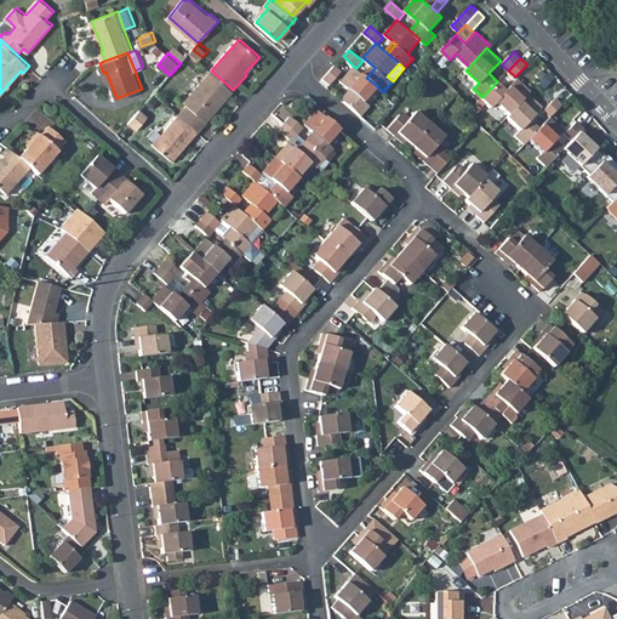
[(336,64),(324,78),(331,84),(343,71),(336,64)]
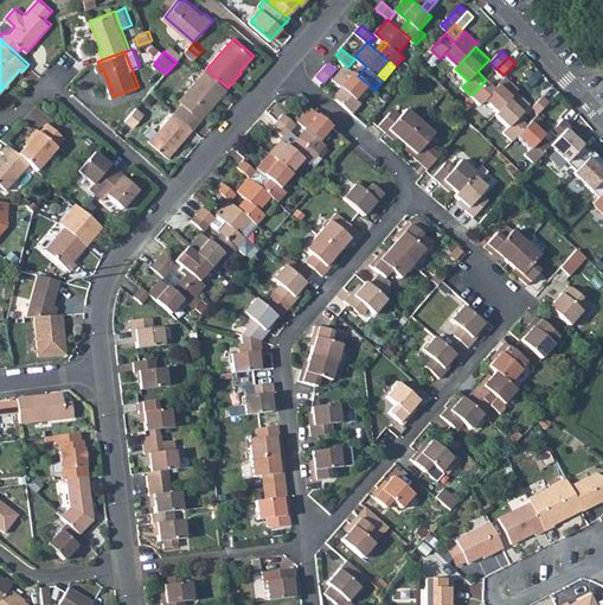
[(355,72),(358,76),(366,67),(364,64),(355,72)]
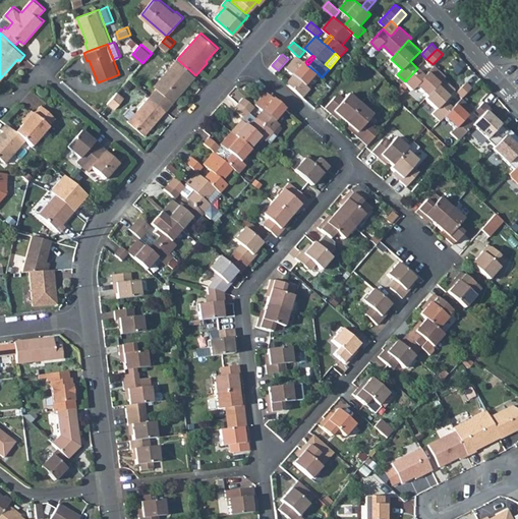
[(297,56),(287,68),(294,74),(297,76),(290,84),(304,97),(311,88),(306,83),(317,72),(307,65),(305,62),(299,57),(297,56)]
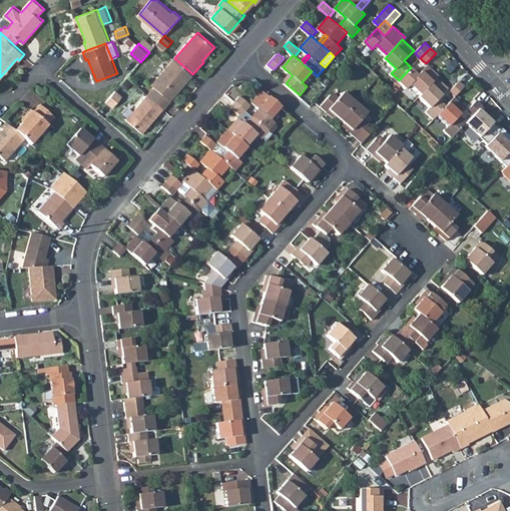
[(192,74),(174,58),(152,83),(155,86),(149,93),(164,107),(171,99),(169,97),(177,87),(180,89),(192,74)]
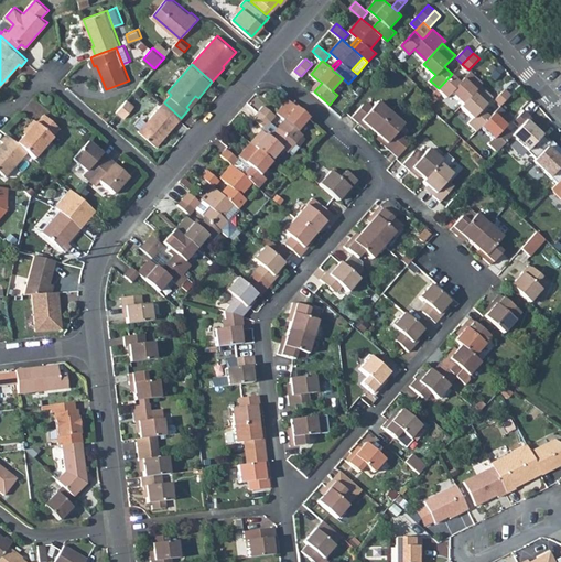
[(452,74),(439,88),(448,97),(452,92),(464,104),(482,85),(484,83),(472,71),(464,77),(461,82),(457,79),(452,74)]
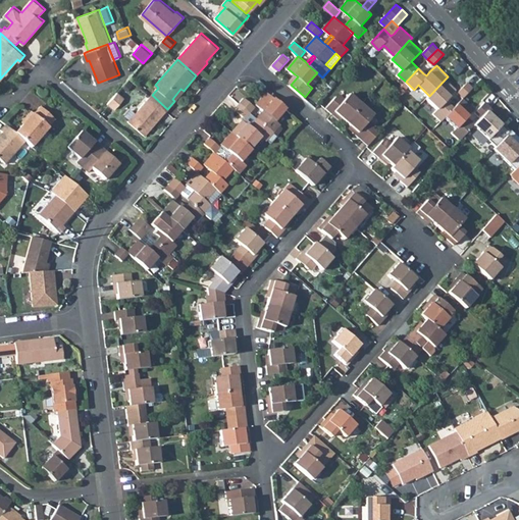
[(289,83),(291,85),(298,76),(295,74),(289,83)]
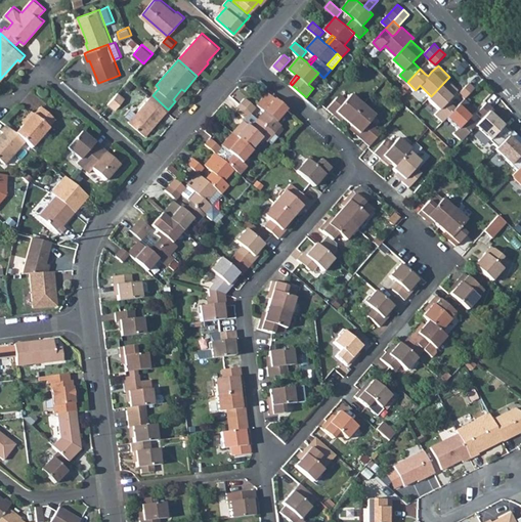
[(431,96),(429,98),(440,109),(436,114),(444,121),(448,117),(457,107),(451,103),(449,100),(452,96),(460,90),(447,79),(431,96)]
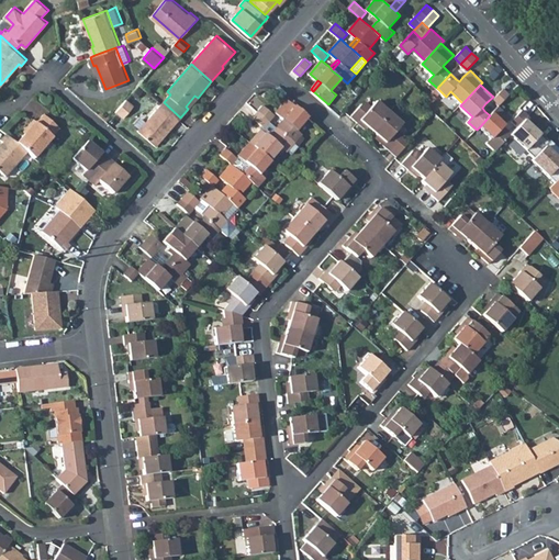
[(505,88),(494,99),(500,105),(511,93),(505,88)]
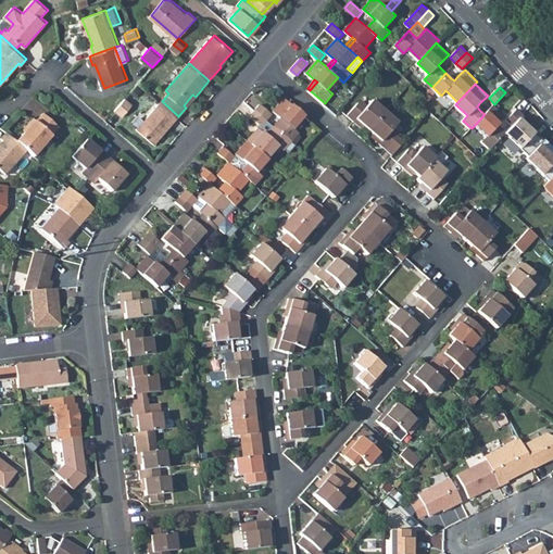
[(184,105),(186,108),(196,97),(192,95),(184,105)]
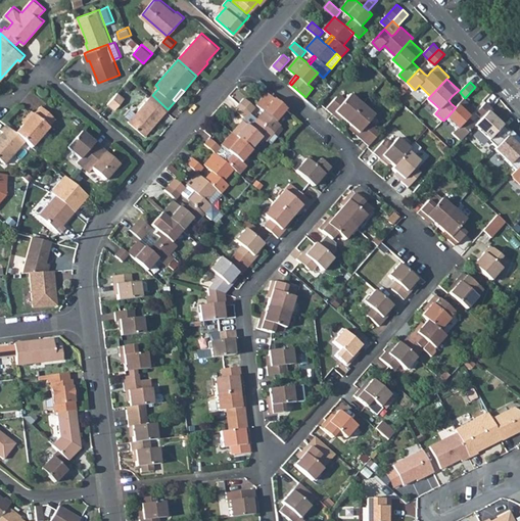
[(120,91),(109,102),(116,108),(126,97),(120,91)]
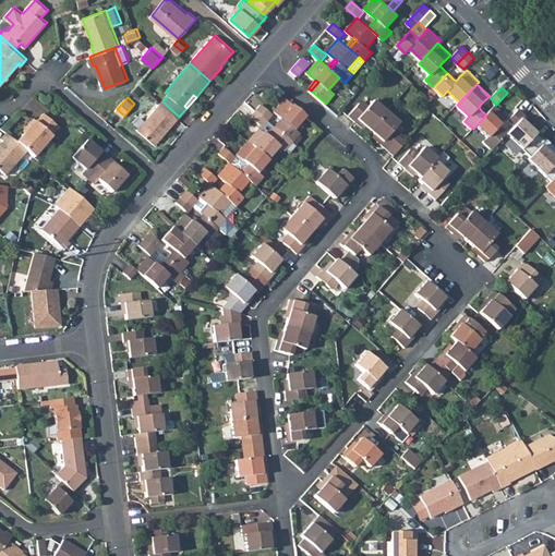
[(287,98),(275,110),(284,118),(286,120),(279,129),(293,142),(301,133),(297,129),(308,116),(287,98)]
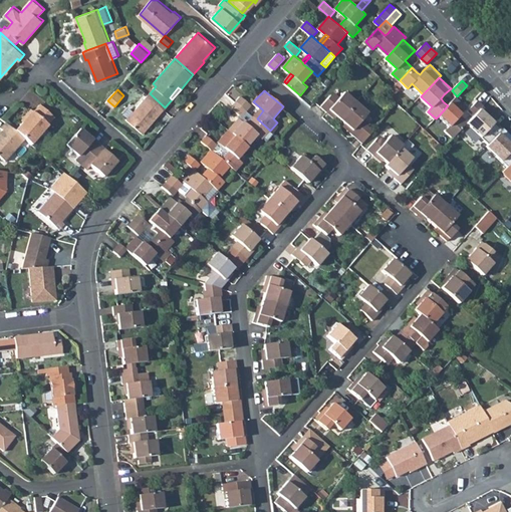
[(332,94),(322,106),(328,111),(330,109),(338,115),(342,119),(357,101),(345,91),(340,97),(338,99),(332,94)]
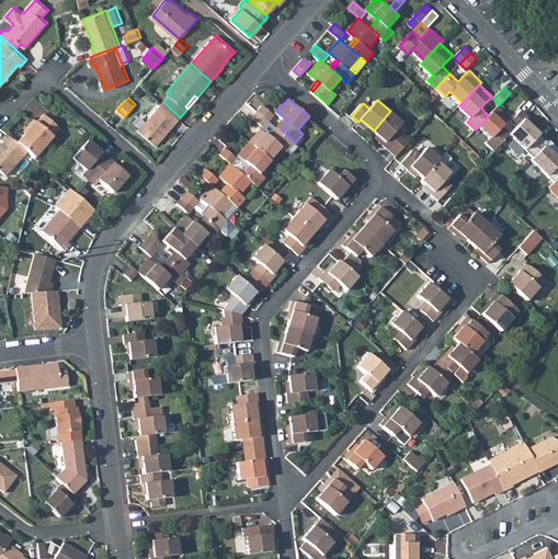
[(163,102),(139,129),(156,144),(180,117),(163,102)]
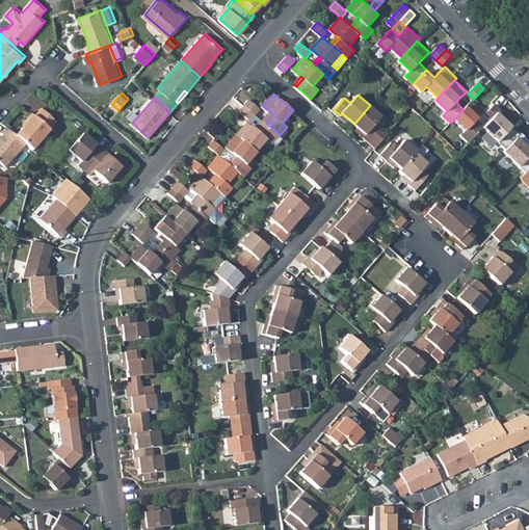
[(257,114),(262,109),(250,99),(245,105),(257,114)]
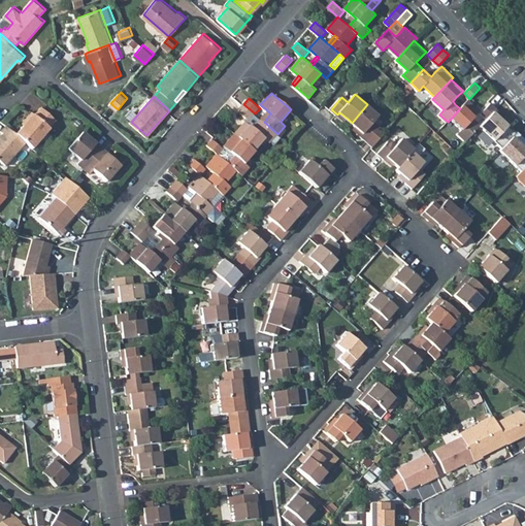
[(460,108),(452,118),(463,129),(458,133),(466,140),(480,127),(471,120),(474,118),(481,110),(469,99),(460,108)]
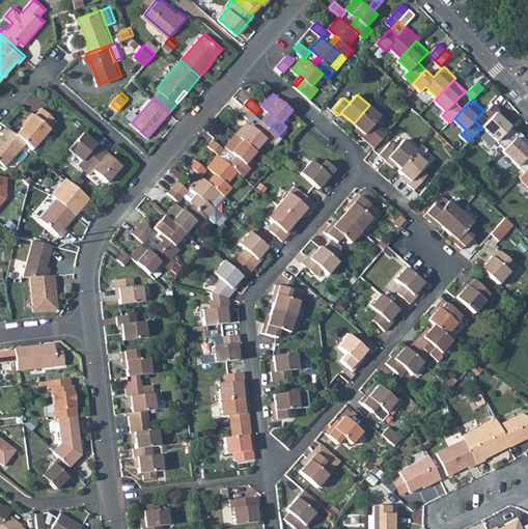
[(495,103),(484,113),(491,119),(500,109),(501,108),(495,103)]
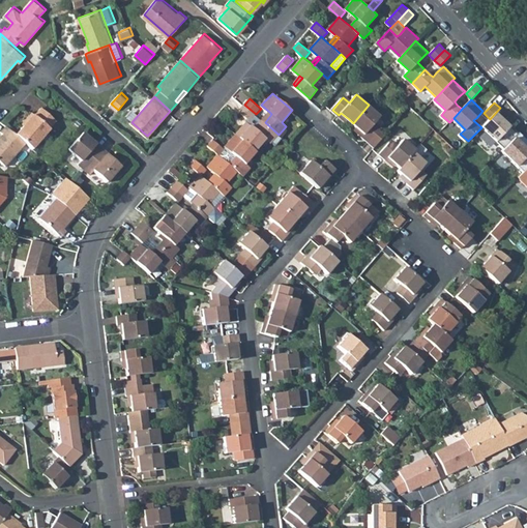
[(247,121),(237,134),(257,150),(267,139),(271,143),(279,135),(265,122),(262,120),(256,114),(244,105),(239,111),(250,119),(247,121)]
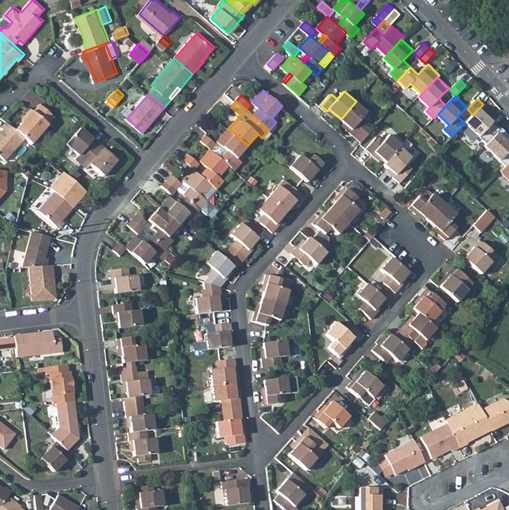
[(345,122),(353,129),(351,131),(357,137),(363,142),(372,131),(367,126),(367,125),(361,120),(363,117),(368,111),(356,101),(341,119),(345,122)]
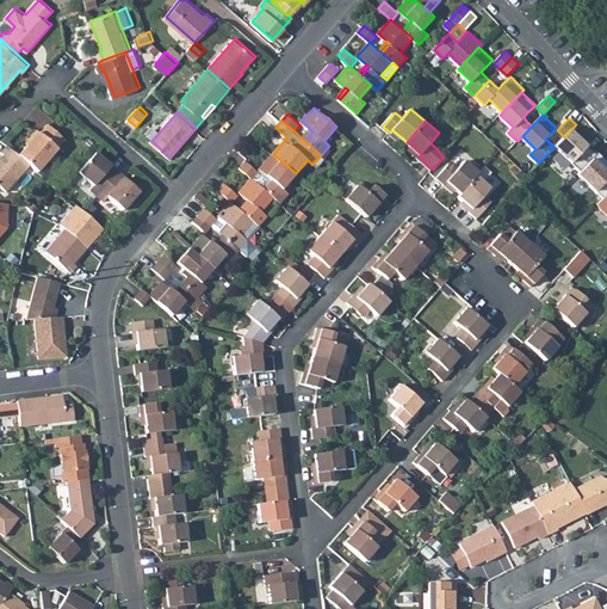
[(39,171),(60,148),(59,147),(67,139),(49,123),(42,131),(38,129),(31,137),(33,139),(20,154),(31,164),(39,171)]
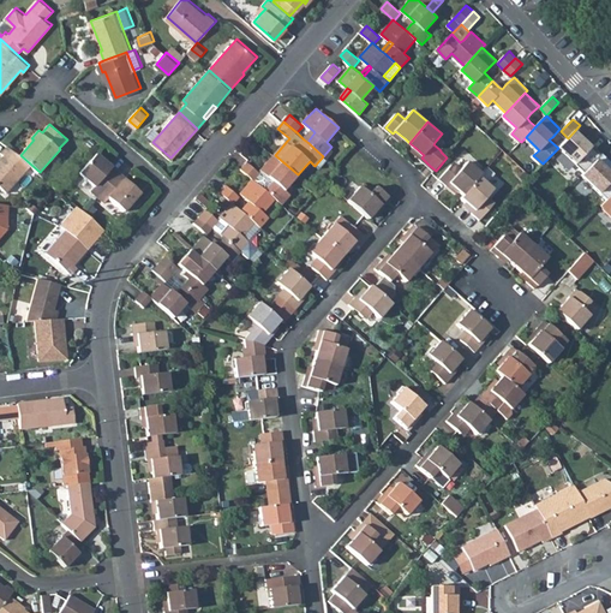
[(568,138),(561,146),(559,147),(586,172),(601,155),(583,137),(587,134),(579,126),(568,138)]
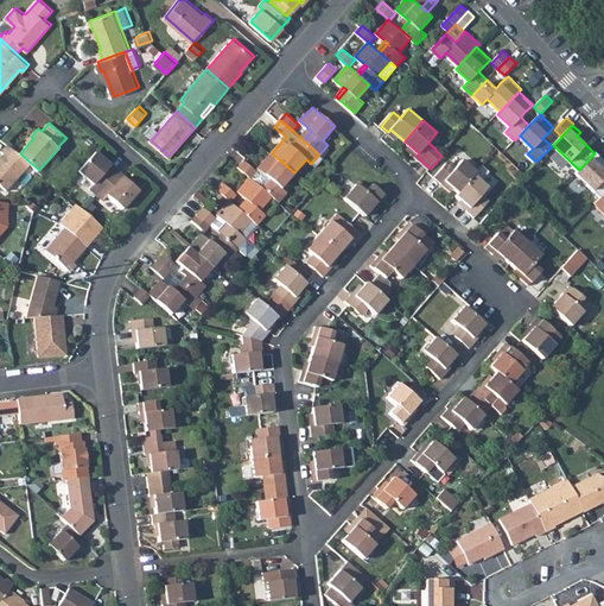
[(300,138),(304,140),(311,131),(309,128),(300,138)]
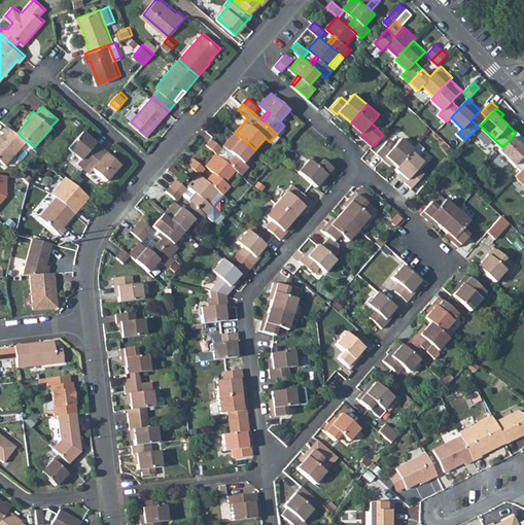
[(337,114),(345,121),(347,118),(339,112),(337,114)]
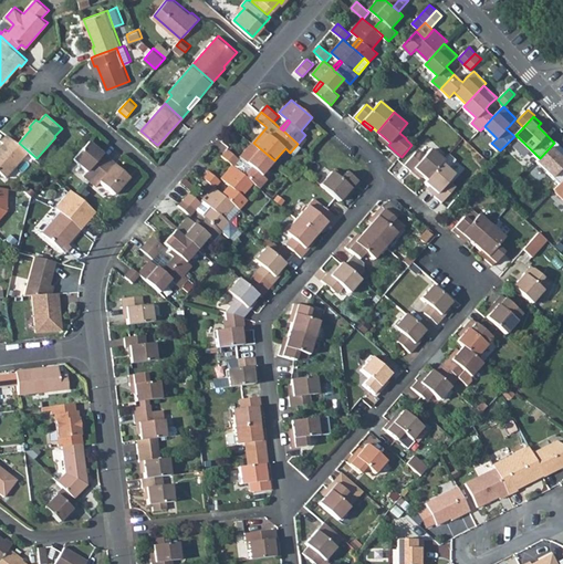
[(506,128),(514,136),(515,135),(517,134),(509,126),(506,128)]
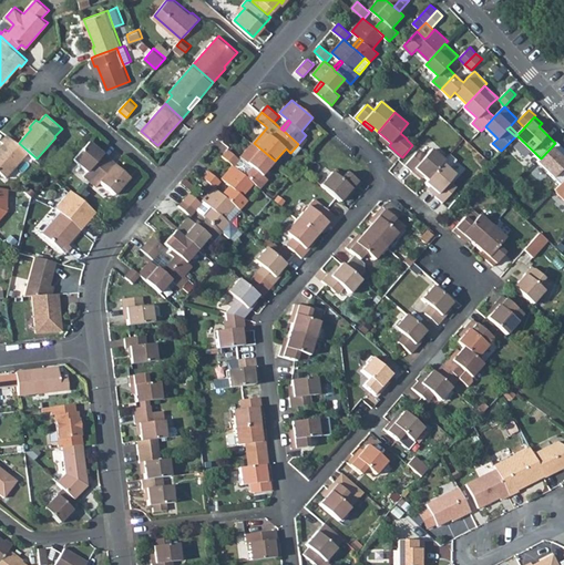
[(0,171),(7,176),(29,152),(19,143),(8,133),(2,141),(6,143),(0,149),(0,171)]
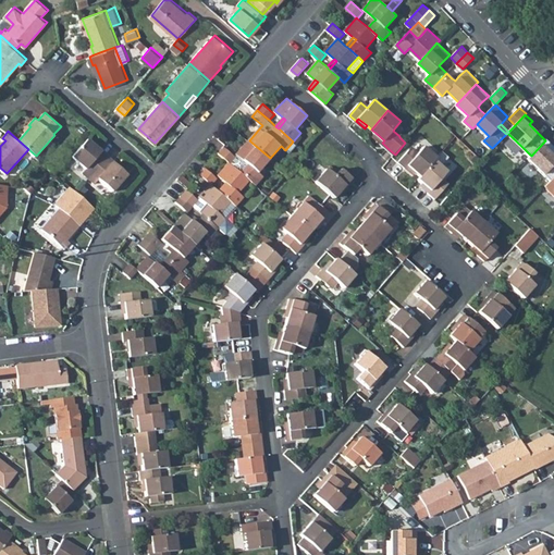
[(373,136),(382,143),(384,140),(376,133),(373,136)]
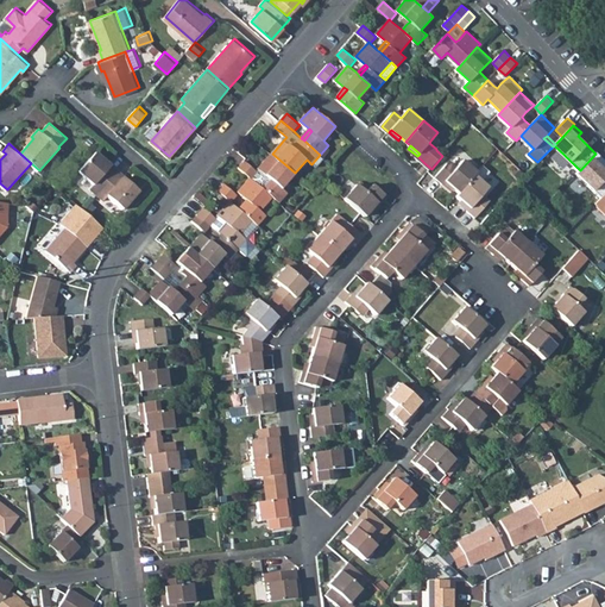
[(99,193),(118,171),(112,166),(96,151),(81,170),(95,183),(92,187),(99,193)]
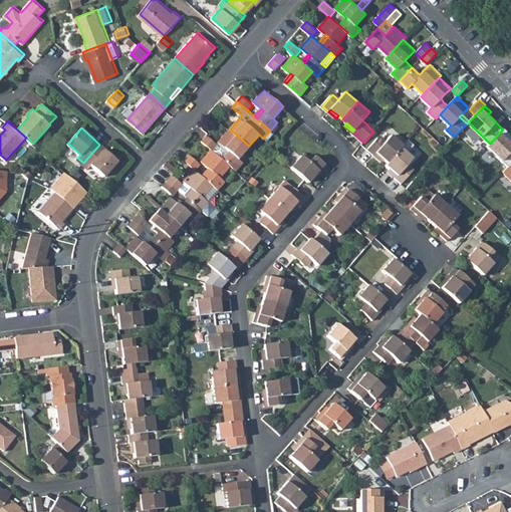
[(510,134),(505,128),(503,130),(490,144),(488,146),(509,166),(510,165),(510,153),(510,146),(510,134)]
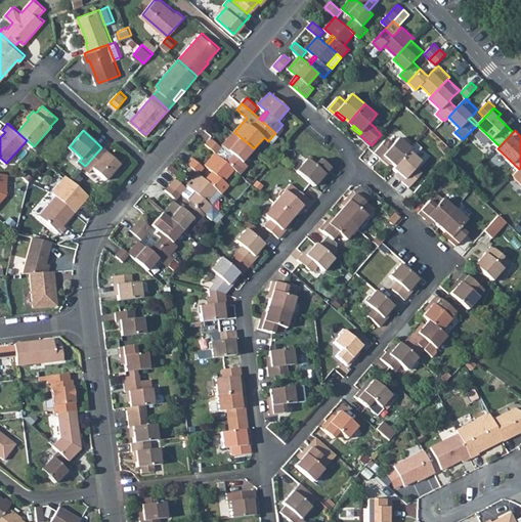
[(242,174),(249,166),(245,162),(255,149),(254,148),(234,132),(223,144),(234,154),(228,162),(235,169),(242,174)]
